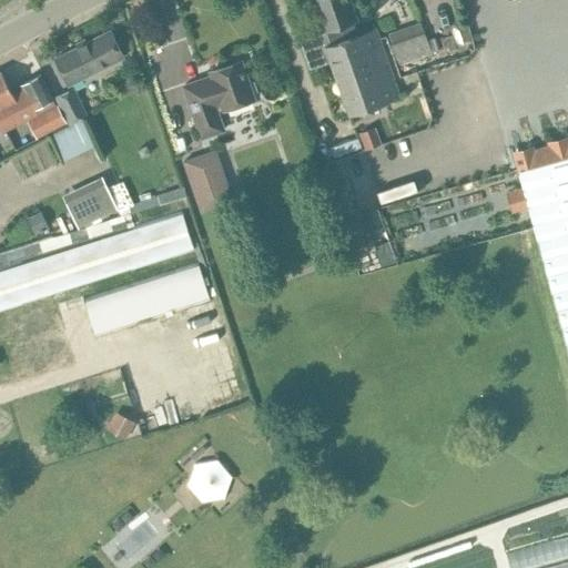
[(347,0),(314,0),(330,43),(359,33),(347,0)]
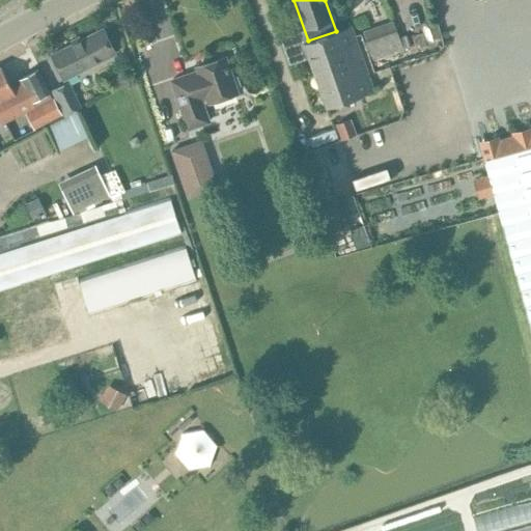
[(304,45),(285,52),(289,64),(299,60),(309,57),(317,82),(327,107),(373,91),(358,46),(351,26),(336,31),(308,40),(304,43),(304,45)]
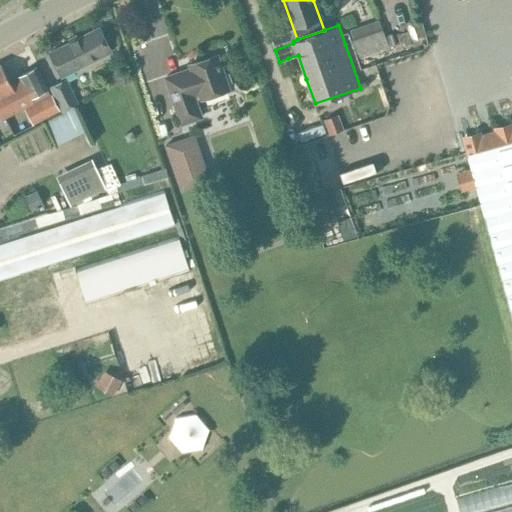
[(69,43),(49,52),(54,61),(58,70),(60,73),(61,77),(86,64),(111,52),(109,47),(108,45),(99,27),(78,38),(69,43)]
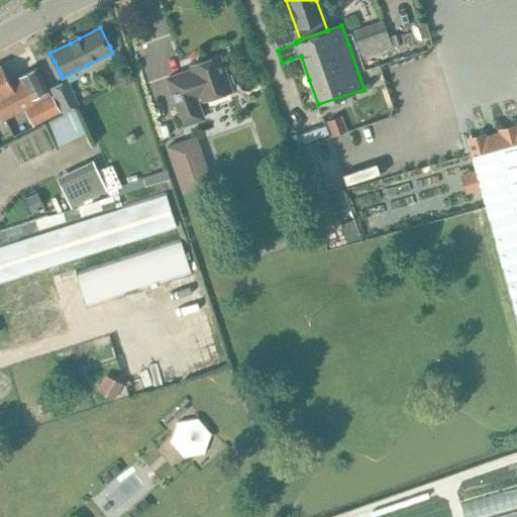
[(362,60),(394,49),(387,28),(354,38),(362,60)]
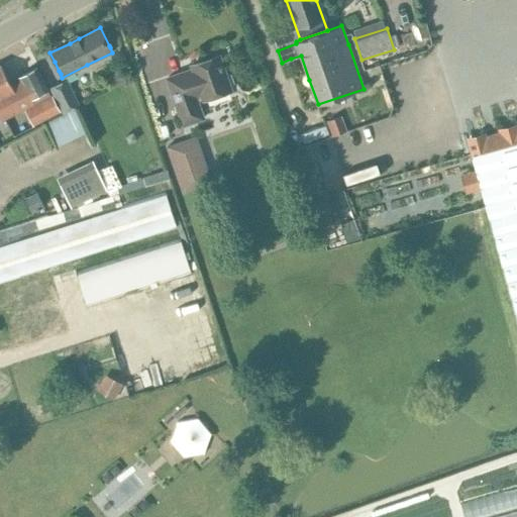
[(167,78),(173,97),(183,125),(203,118),(196,96),(201,94),(203,99),(231,89),(230,87),(233,83),(231,75),(225,73),(219,56),(191,65),(193,71),(183,74),(182,73),(167,78)]
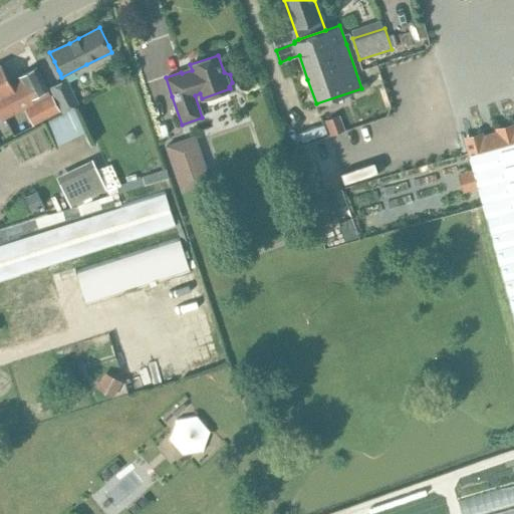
[(0,113),(2,118),(50,93),(36,67),(18,77),(20,80),(12,85),(1,64),(0,64),(0,113)]
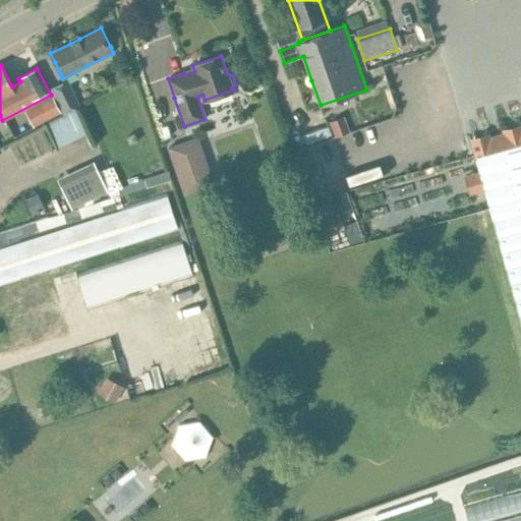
[(120,70),(105,79),(110,90),(126,81),(120,70)]
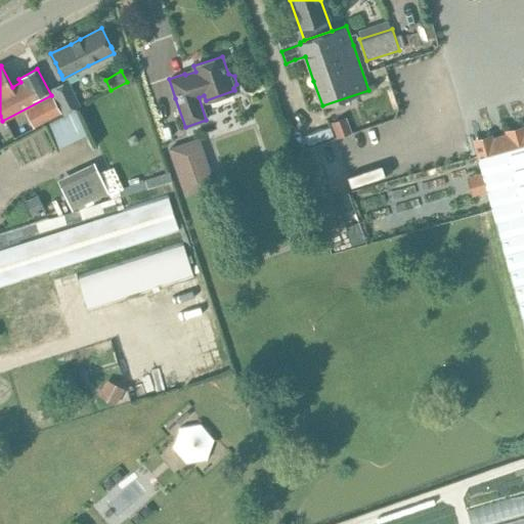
[(64,115),(80,105),(66,78),(50,86),(64,115)]
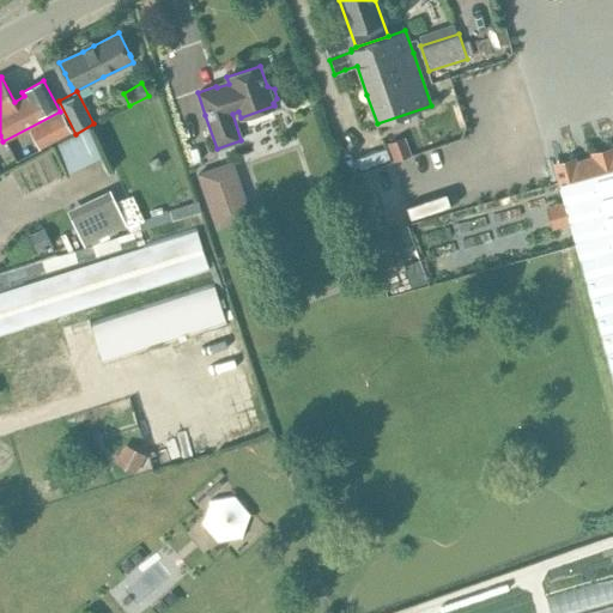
[(61,115),(30,131),(38,147),(70,132),(61,115)]
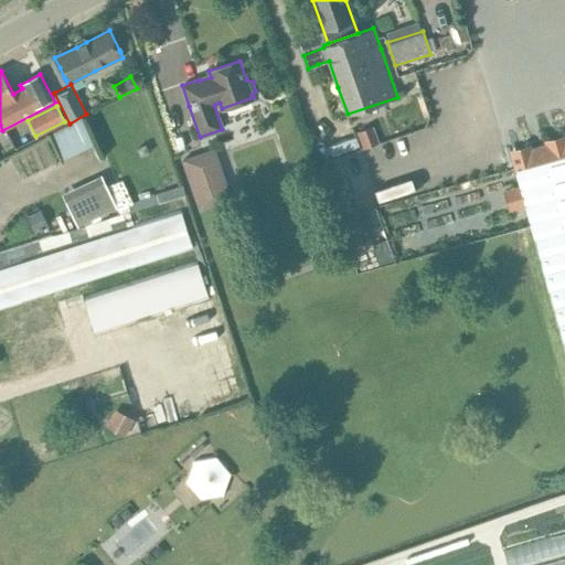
[(82,119),(51,134),(56,146),(62,159),(78,151),(94,144),(82,119)]
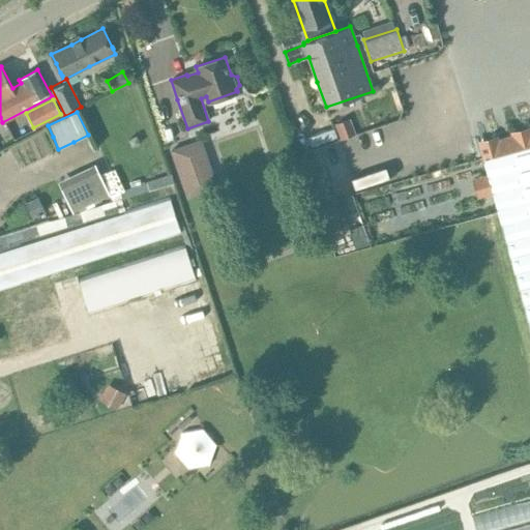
[(348,119),(336,124),(340,131),(342,139),(354,134),(351,126),(348,119)]
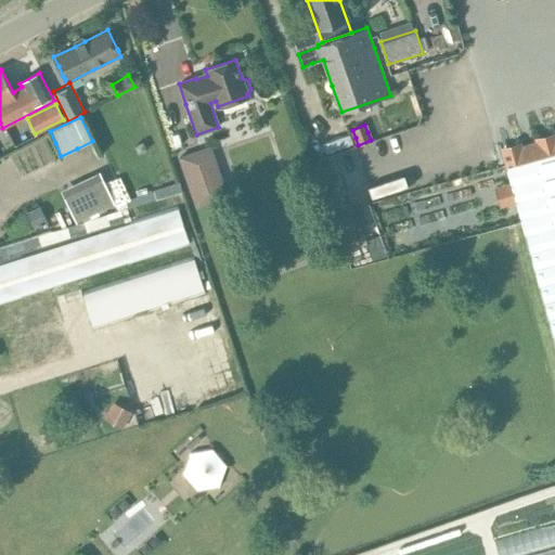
[(229,196),(211,145),(179,157),(196,207),(229,196)]
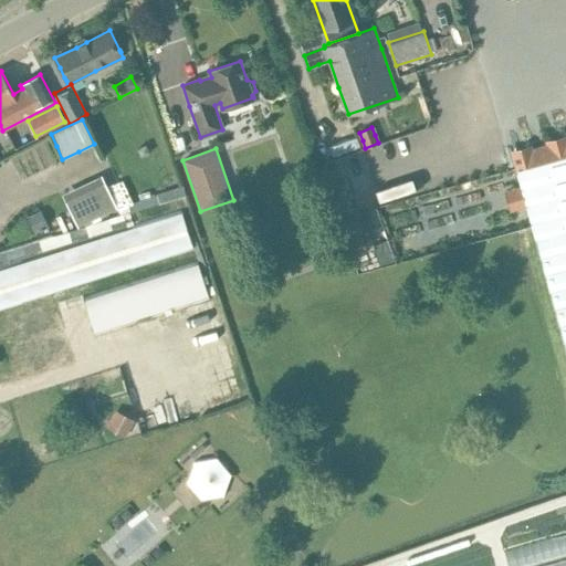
[(565,156),(516,170),(522,187),(526,206),(535,238),(565,229),(565,156)]
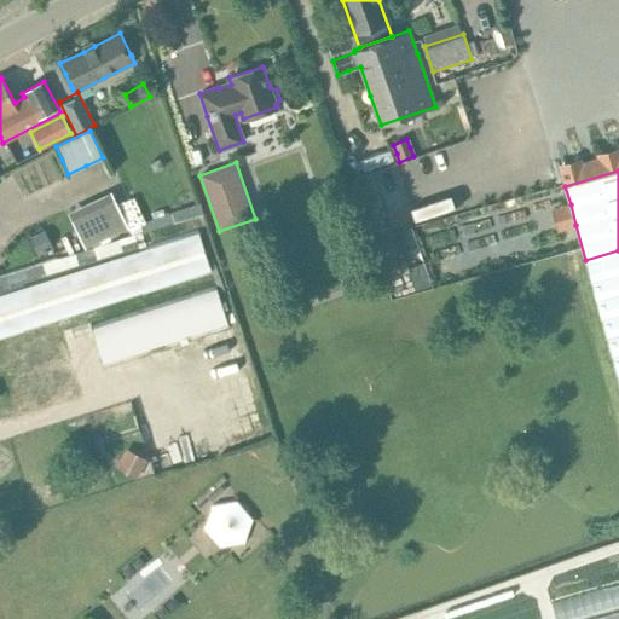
[(475,237),(541,219),(531,184),(466,202),(475,237)]
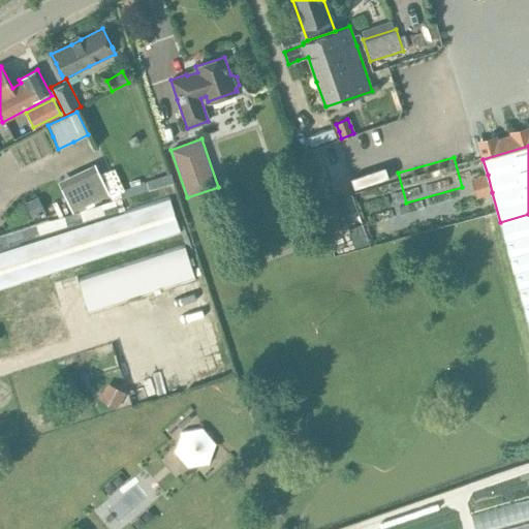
[(95,163),(58,181),(72,213),(111,195),(95,163)]
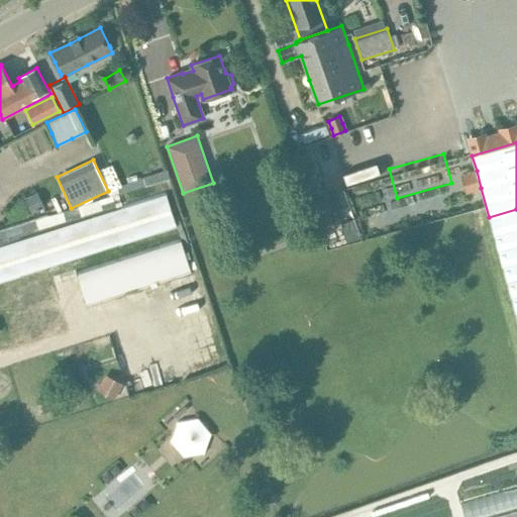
[(143,177),(142,177),(142,179),(145,186),(171,179),(168,170),(143,177)]
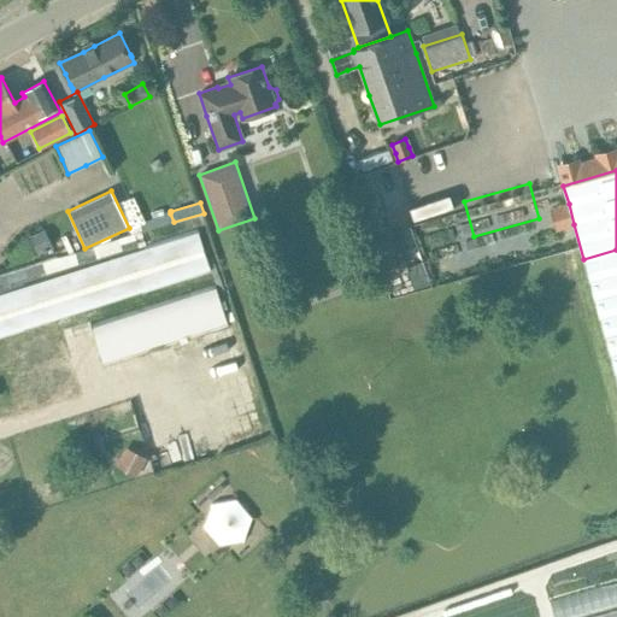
[(0,338),(211,270),(198,230),(0,294),(0,338)]
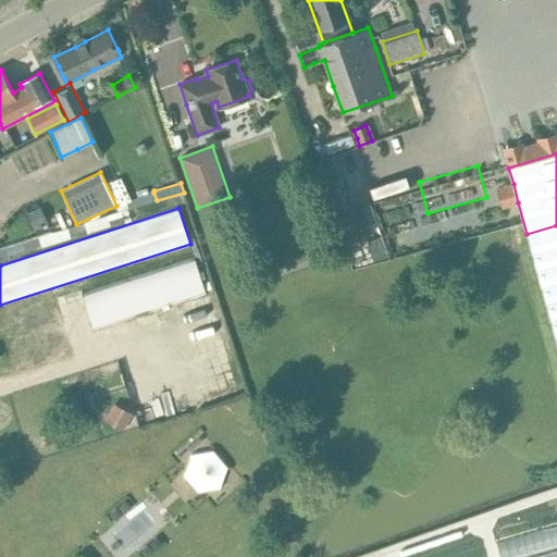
[(122,211),(114,213),(0,248),(0,259),(40,246),(41,248),(111,226),(109,220),(130,214),(128,209),(122,211)]
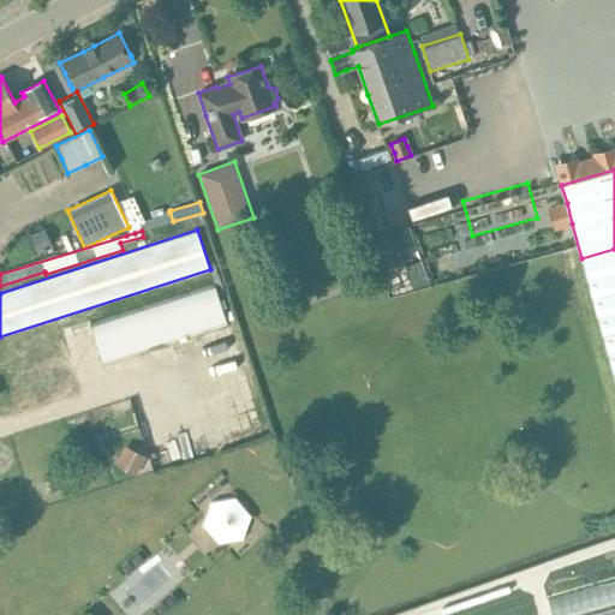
[(614,249),(581,258),(614,378),(614,249)]
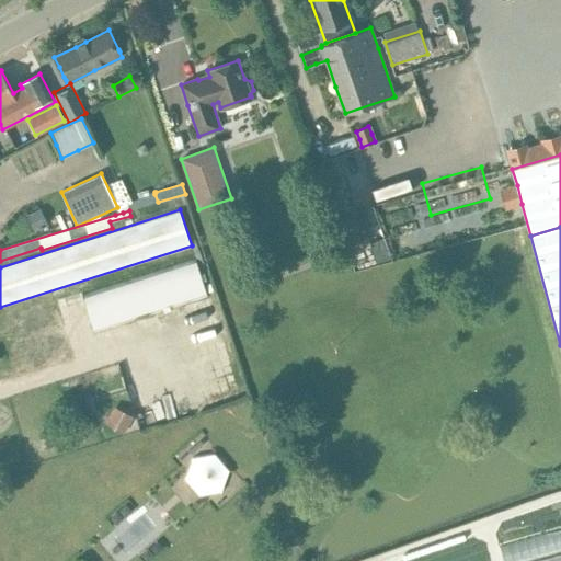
[(197,262),(82,297),(93,329),(207,294),(197,262)]
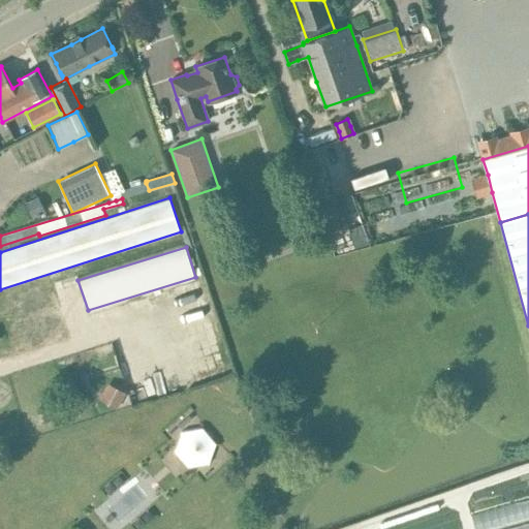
[(0,296),(0,360),(71,338),(53,280),(0,296)]
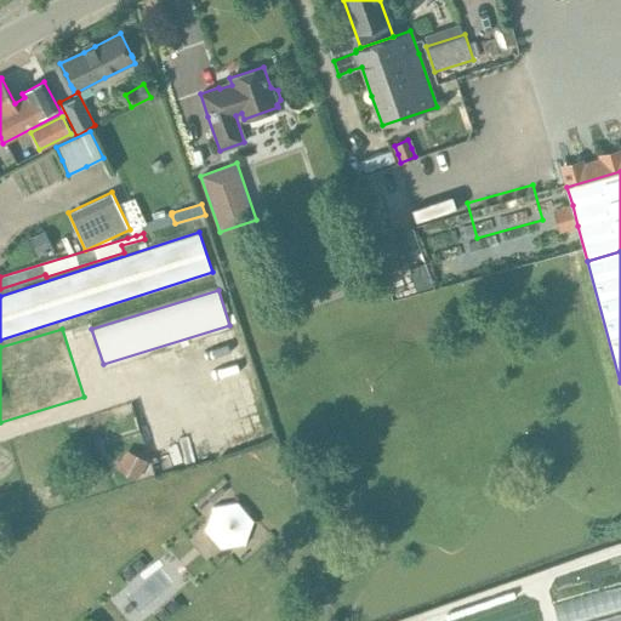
[(137,480),(148,461),(127,450),(117,468),(137,480)]
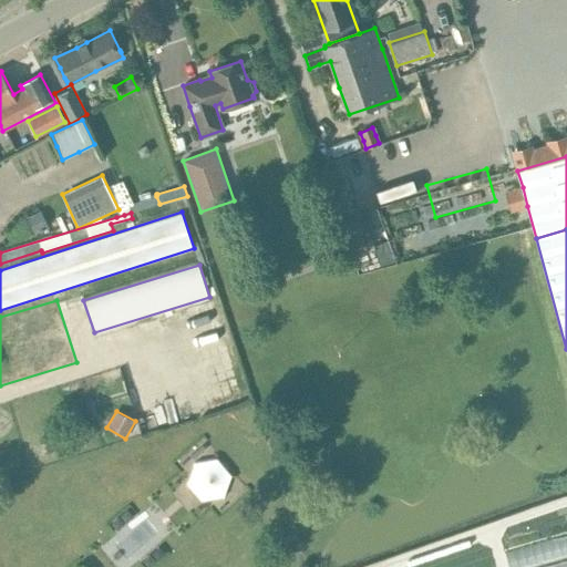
[(216,455),(173,491),(191,511),(234,475),(216,455)]
